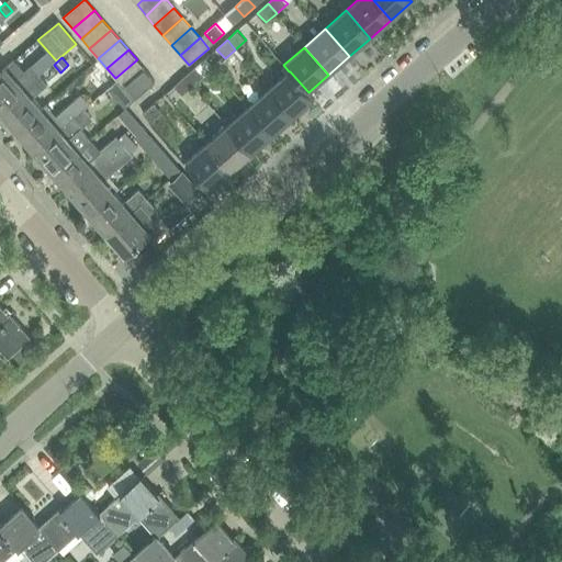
[(124,88),(126,86),(145,70),(146,69),(137,59),(115,78),(124,88)]
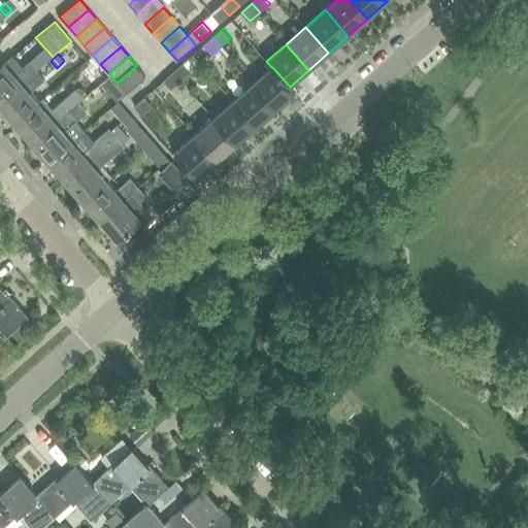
[(5,64),(0,68),(0,103),(37,71),(30,62),(23,68),(13,57),(5,64)]
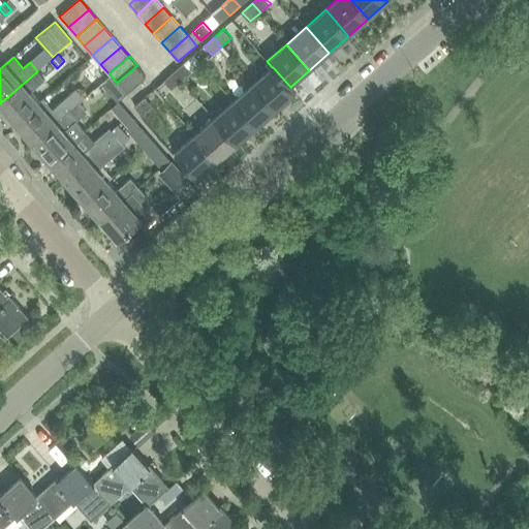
[(49,62),(37,71),(44,80),(55,70),(49,62)]
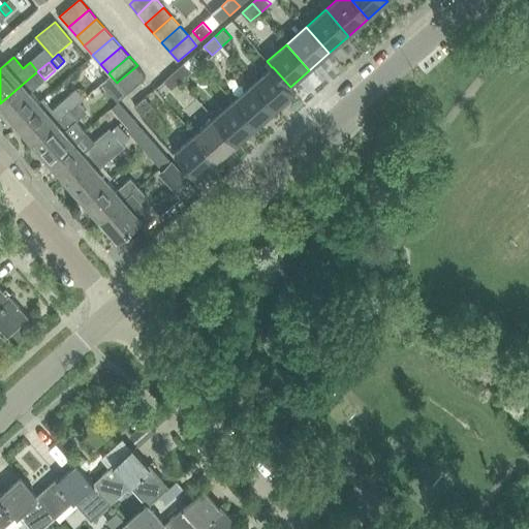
[(185,63),(175,71),(183,81),(192,71),(185,63)]
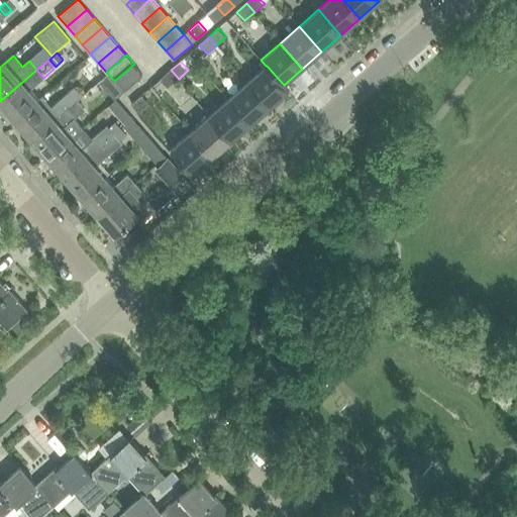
[(133,65),(116,79),(126,90),(143,76),(133,65)]
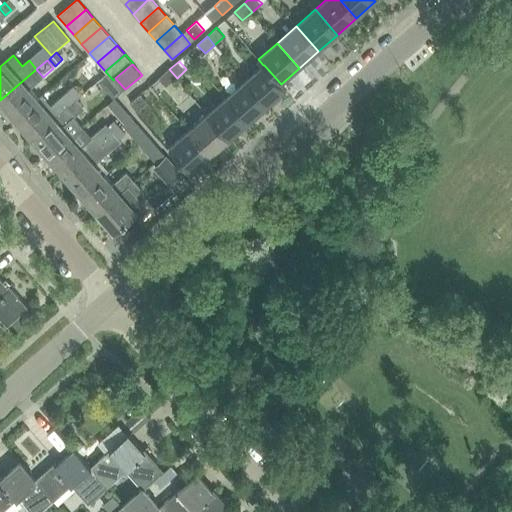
[(263,65),(244,82),(267,107),(286,90),(281,84),(264,65),(263,65)]
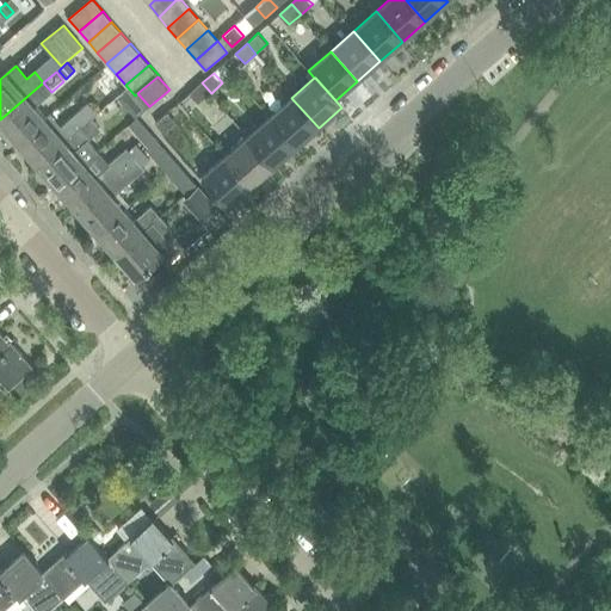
[(0,119),(0,121),(19,143),(47,118),(36,107),(53,93),(51,92),(43,82),(0,119)]
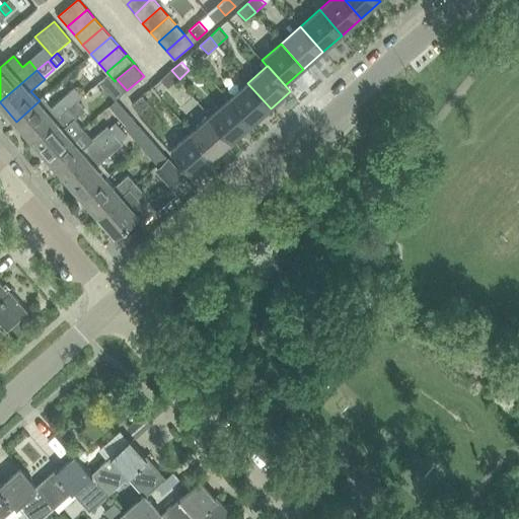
[(179,79),(171,70),(161,78),(169,87),(179,79)]
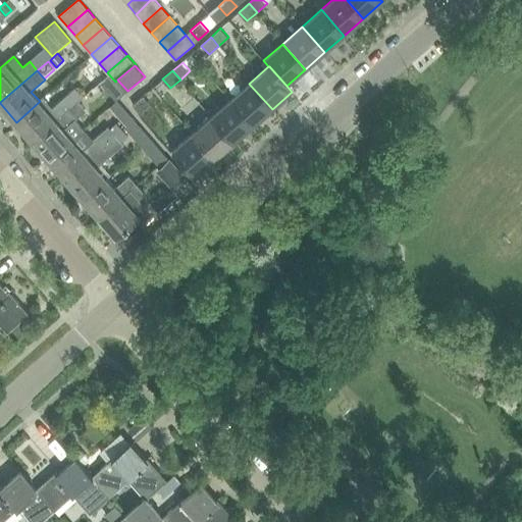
[(249,84),(230,100),(253,125),(272,109),(249,84)]
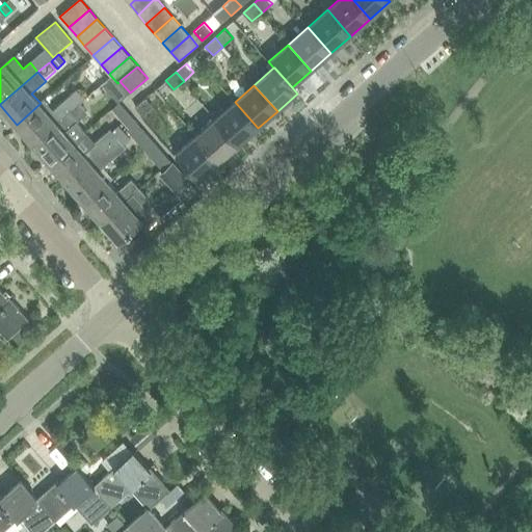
[(155,89),(148,97),(157,108),(165,101),(155,89)]
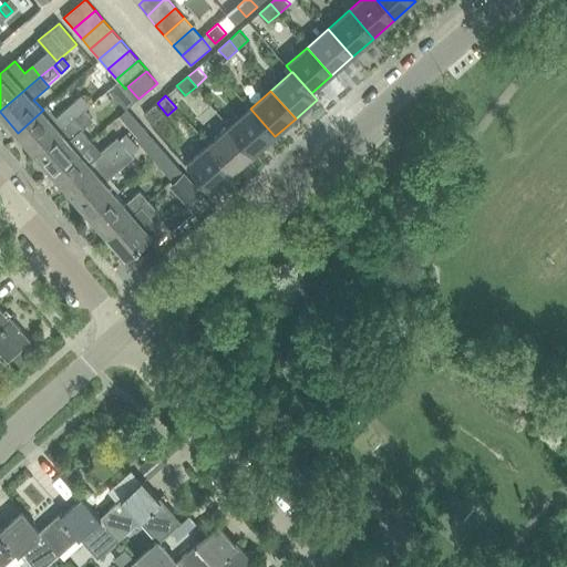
[(35,153),(85,111),(90,106),(82,96),(58,117),(48,106),(43,110),(18,133),(35,153)]
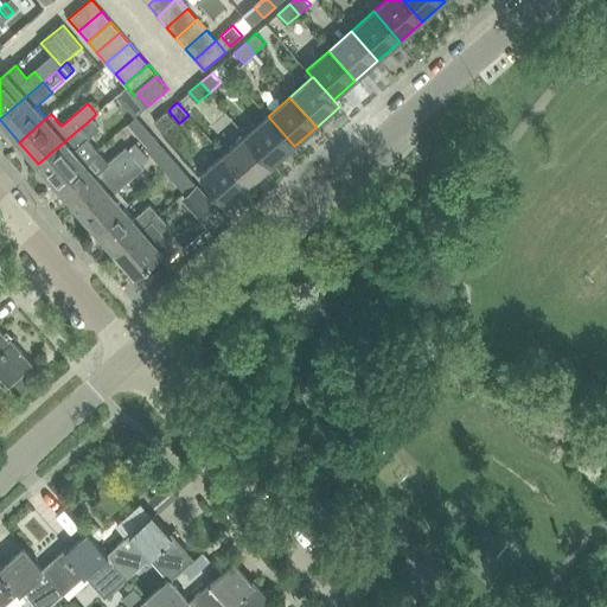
[(167,112),(154,122),(164,133),(176,122),(167,112)]
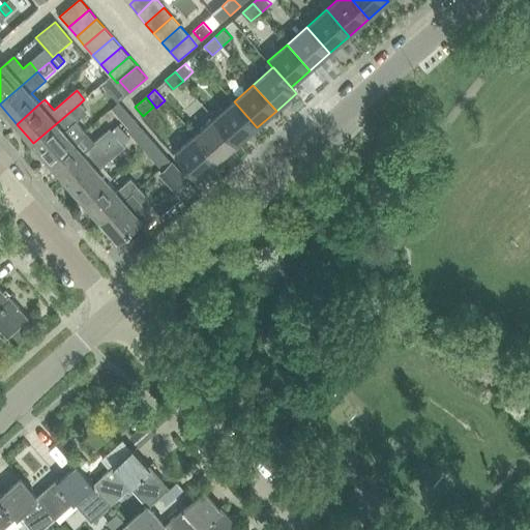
[(234,101),(214,118),(238,145),(257,127),(234,101)]
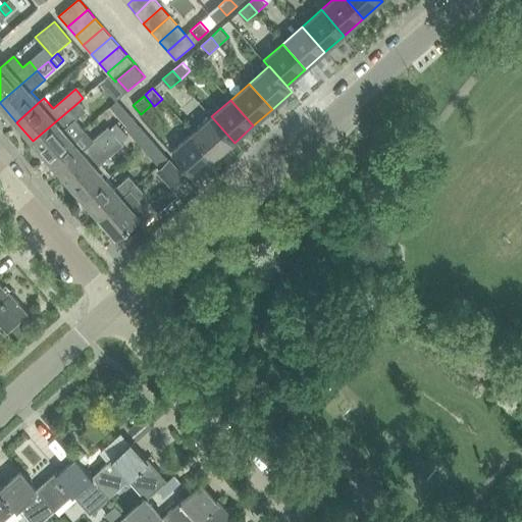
[(79,102),(33,141),(49,160),(73,140),(85,131),(75,120),(86,110),(79,102)]
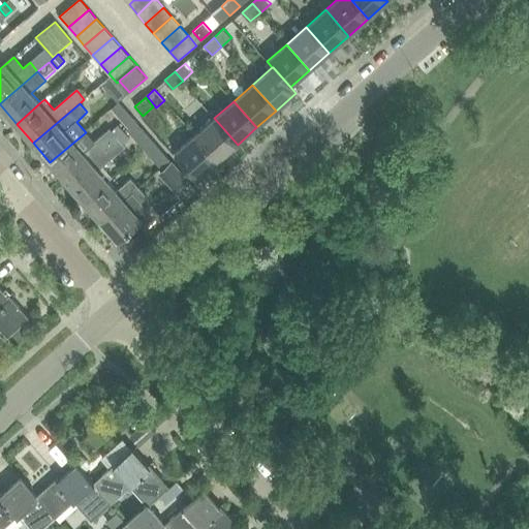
[(214,118),(195,134),(218,161),(238,145),(214,118)]
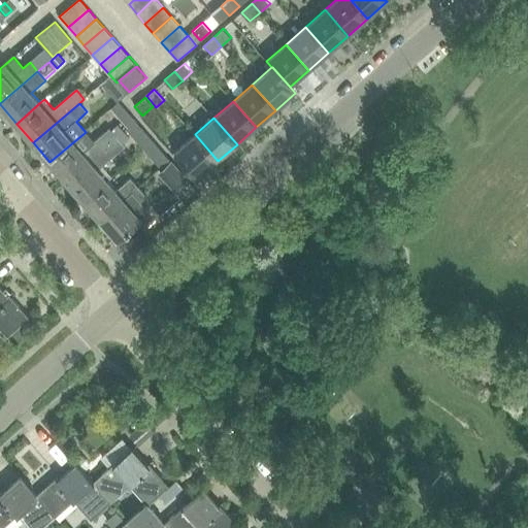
[(117,126),(111,130),(118,137),(123,133),(117,126)]
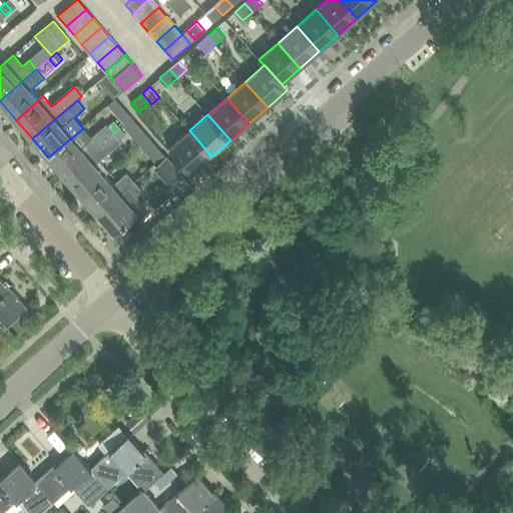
[(72,137),(48,157),(49,158),(65,176),(114,133),(108,126),(106,124),(91,137),(83,128),(72,137)]
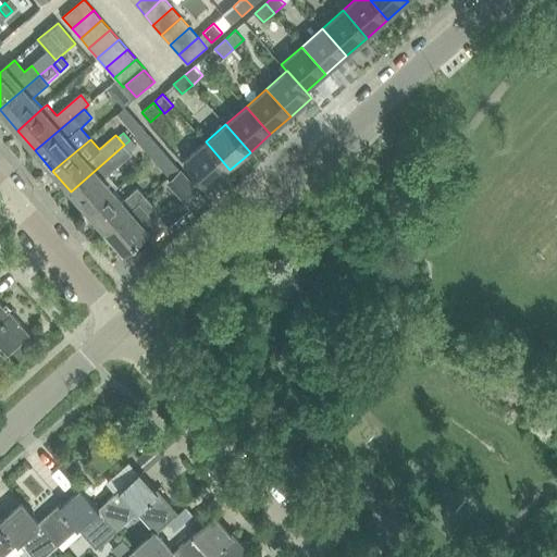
[(130,140),(124,145),(130,151),(136,146),(130,139),(130,140)]
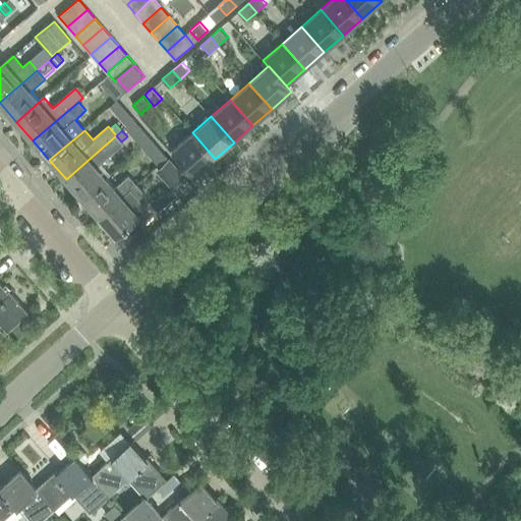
[(215,159),(192,132),(173,150),(195,176),(215,159)]
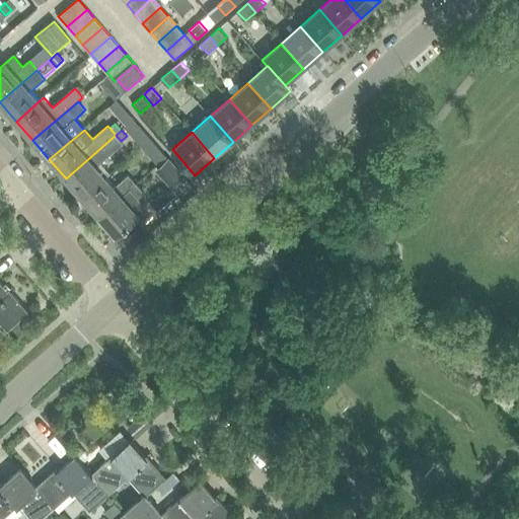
[(116,135),(66,178),(84,199),(106,178),(110,174),(100,162),(123,143),(121,141),(116,135)]
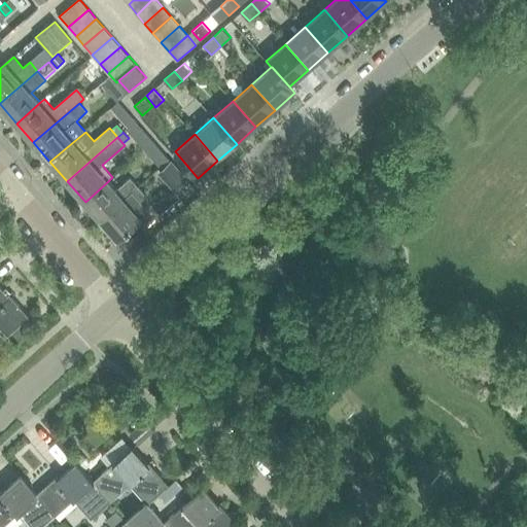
[(187,181),(171,163),(160,172),(176,190),(187,181)]
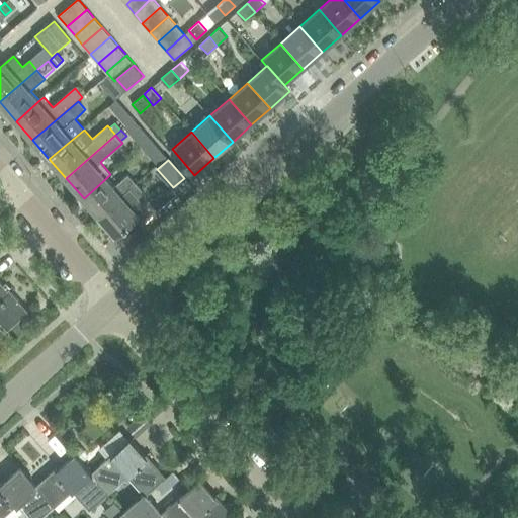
[(84,198),(99,217),(137,184),(128,175),(115,187),(106,178),(84,198)]
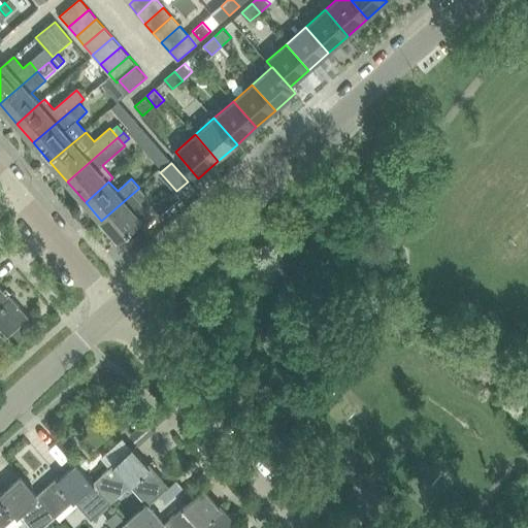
[(139,188),(101,221),(119,240),(142,220),(151,212),(140,202),(147,196),(139,188)]
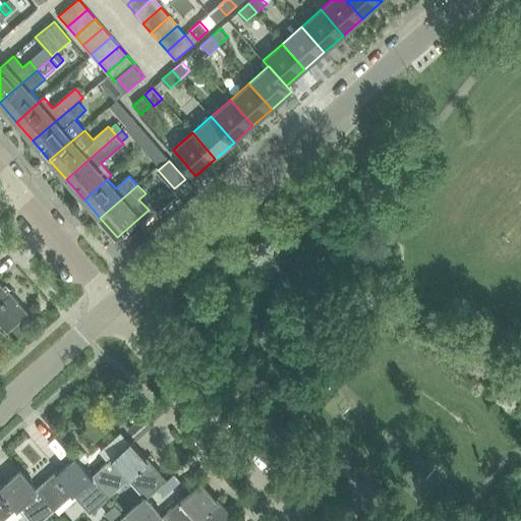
[(0,282),(0,322),(8,331),(30,312),(6,285),(4,287),(0,282)]
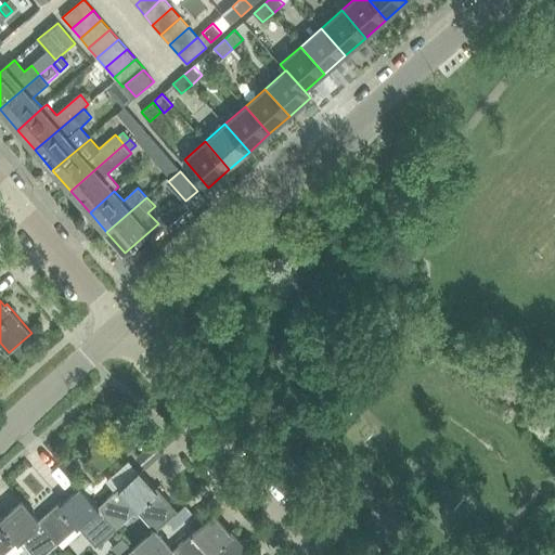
[(125,410),(117,416),(125,426),(133,418),(125,410)]
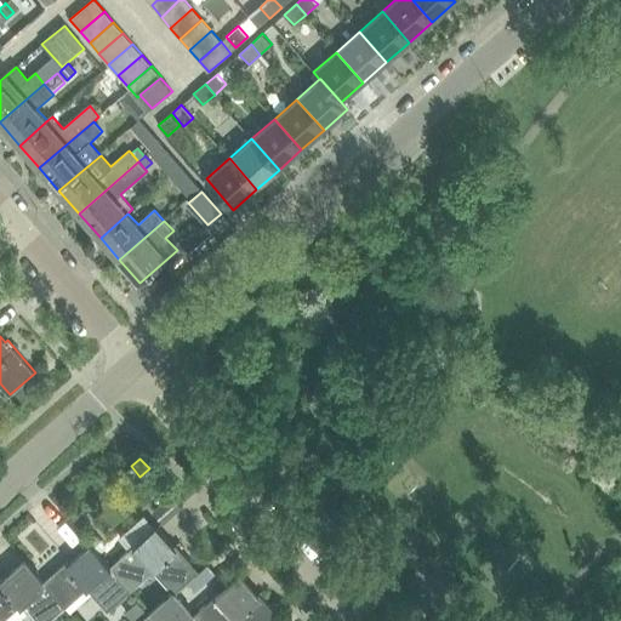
[(172,494),(153,511),(163,523),(183,506),(181,503),(172,494)]
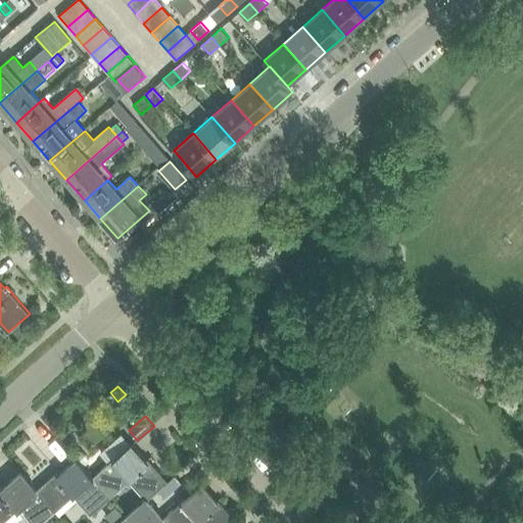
[(130,444),(92,477),(109,497),(129,481),(144,500),(145,498),(146,501),(168,482),(147,460),(145,462),(130,444)]
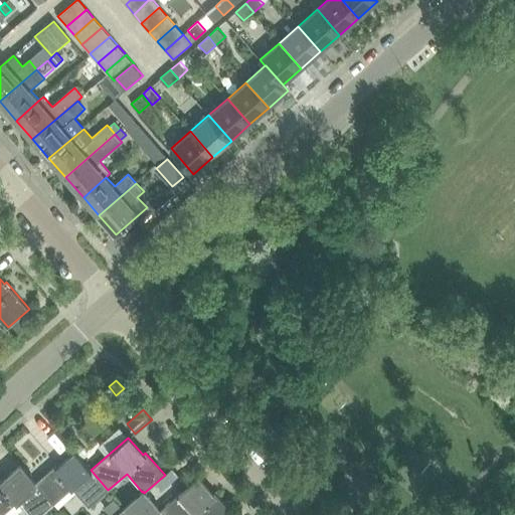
[(78,441),(72,446),(82,457),(89,452),(78,441)]
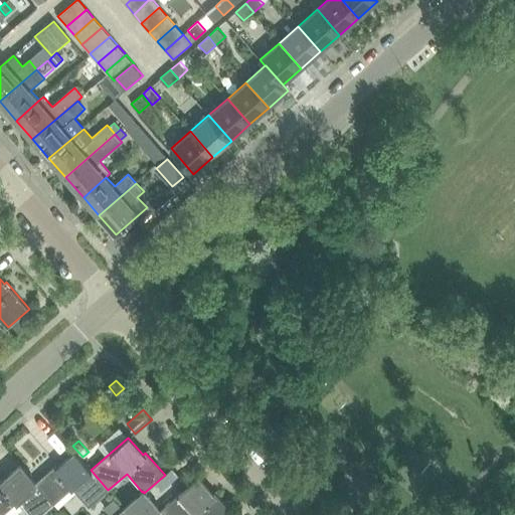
[(55,465),(35,484),(52,503),(70,487),(89,507),(108,490),(91,470),(74,452),(57,467),(55,465)]
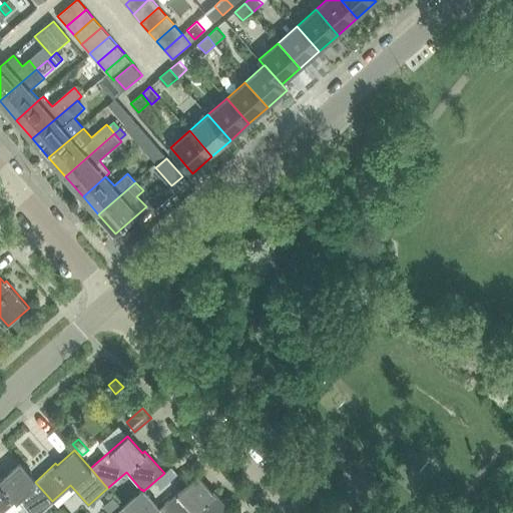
[(0,477),(0,512),(15,499),(27,512),(39,512),(52,501),(35,482),(19,464),(2,478),(1,477),(0,477)]
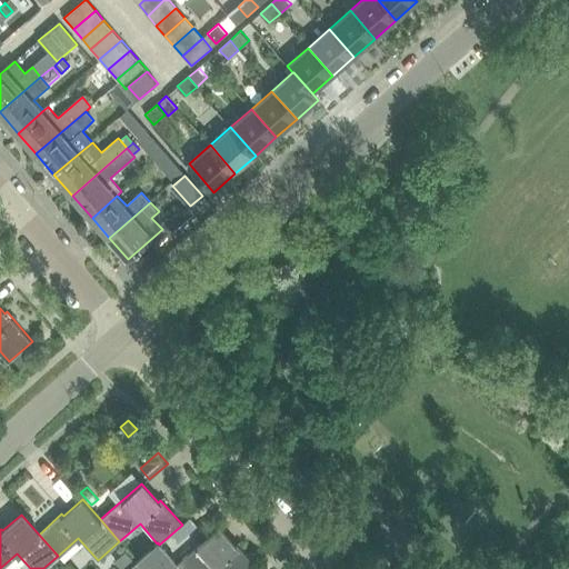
[(205,526),(195,535),(201,543),(212,533),(205,526)]
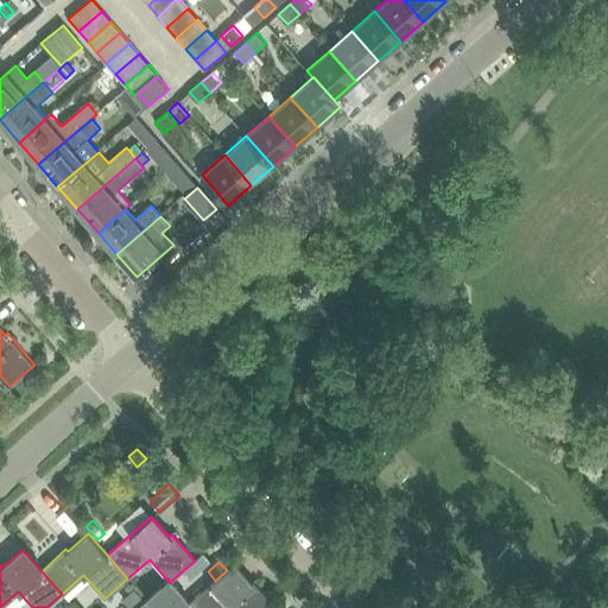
[(215,581),(190,603),(194,607),(229,607),(230,607),(272,607),(276,607),(253,582),(251,584),(233,565),(227,570),(215,581)]
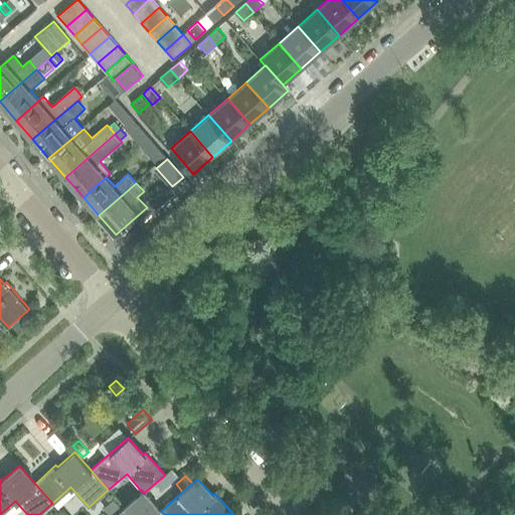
[(158,508),(144,493),(143,491),(142,492),(123,509),(116,514),(164,514),(161,511),(158,508)]
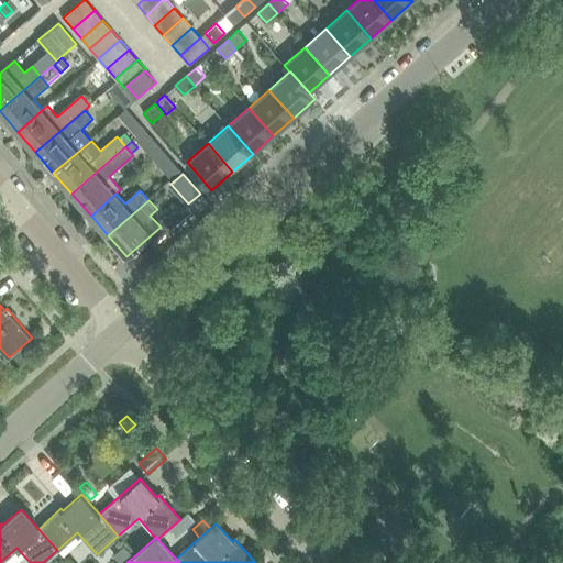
[(125,547),(113,556),(120,562),(127,562),(134,556),(125,547)]
